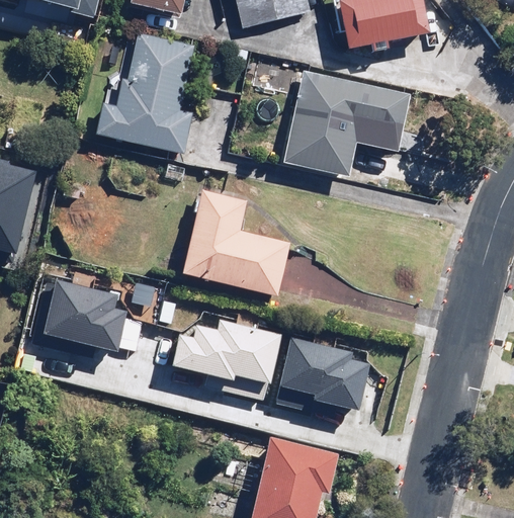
[(31,0),(91,13),(93,0),(31,0)]
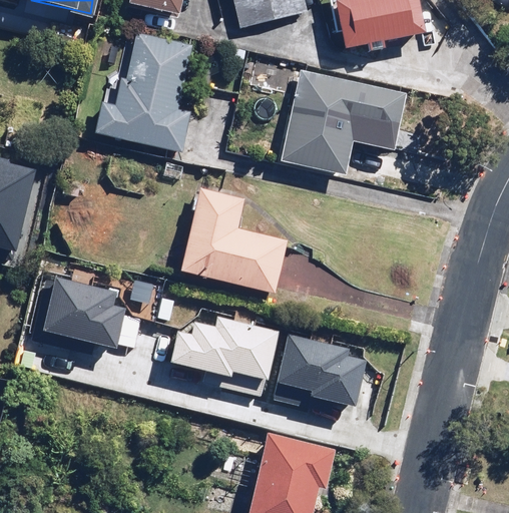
[(182,0),(131,0),(180,10),(182,0)]
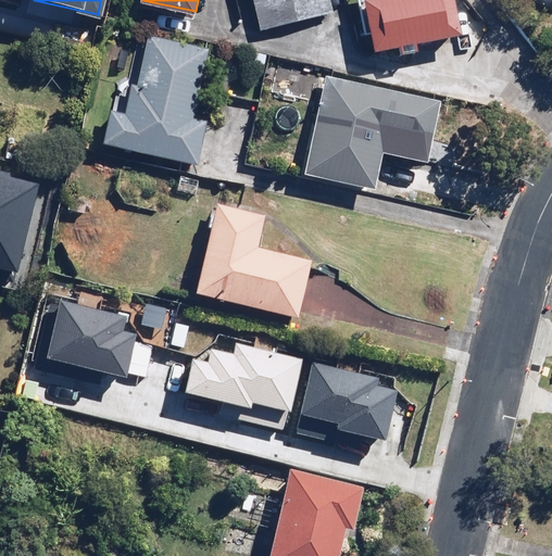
[(248,0),(255,32),(335,14),(330,0),(248,0)]
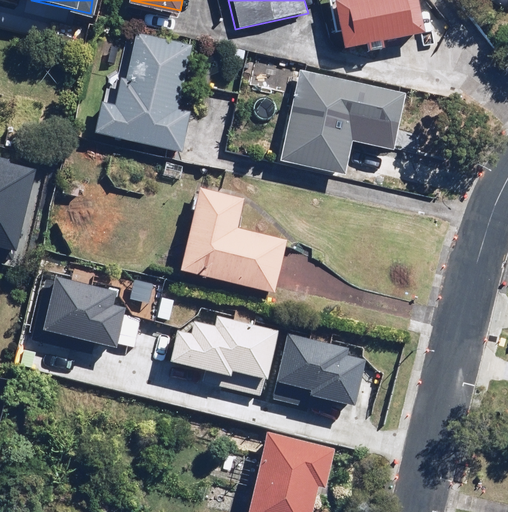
[(332,0),(342,51),(369,46),(370,52),(388,49),(387,43),(428,35),(421,0),(332,0)]
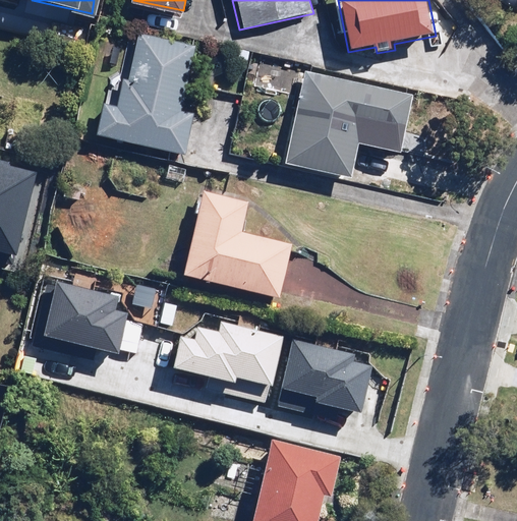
[(100,140),(185,155),(192,114),(180,112),(190,48),(137,40),(130,81),(122,80),(117,109),(105,107),(100,140)]
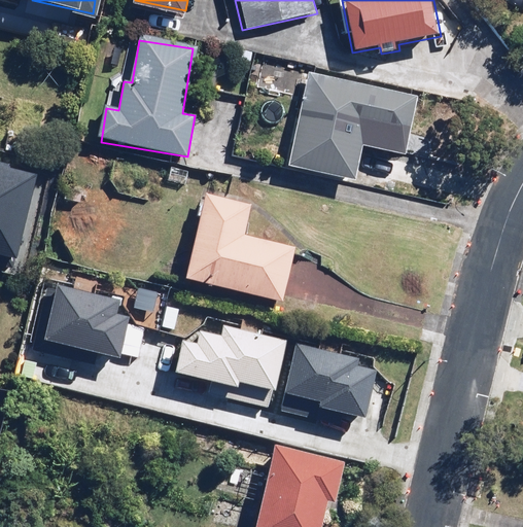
[(309,71),(286,164),(355,180),(369,128),(408,137),(417,97),(309,71)]
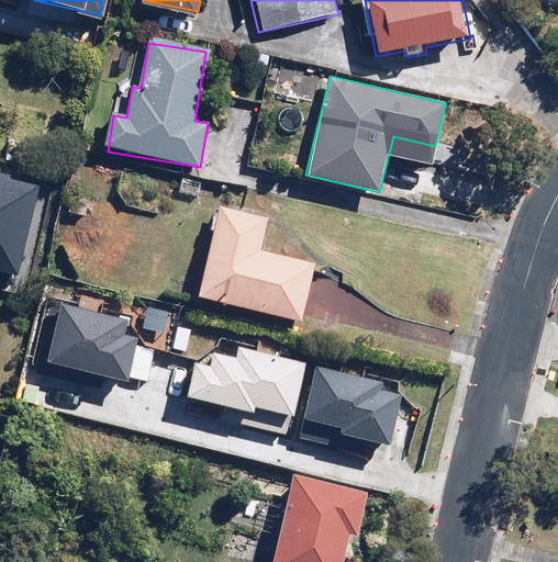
[(0,273),(22,277),(36,186),(0,177),(0,273)]
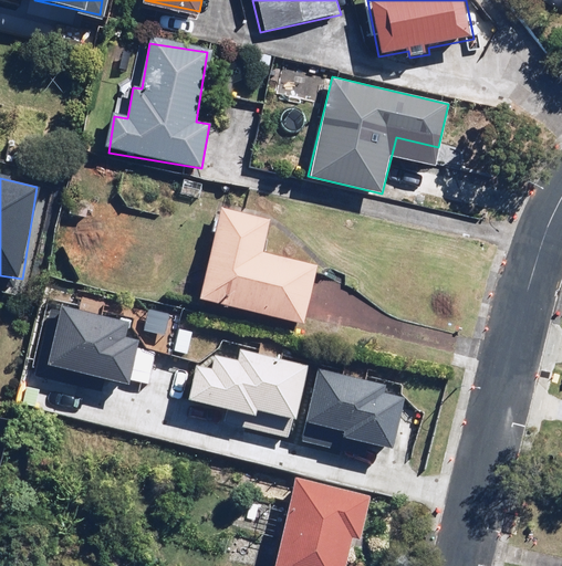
[(272,219),(222,206),(199,296),(304,324),(320,265),(263,251),(272,219)]
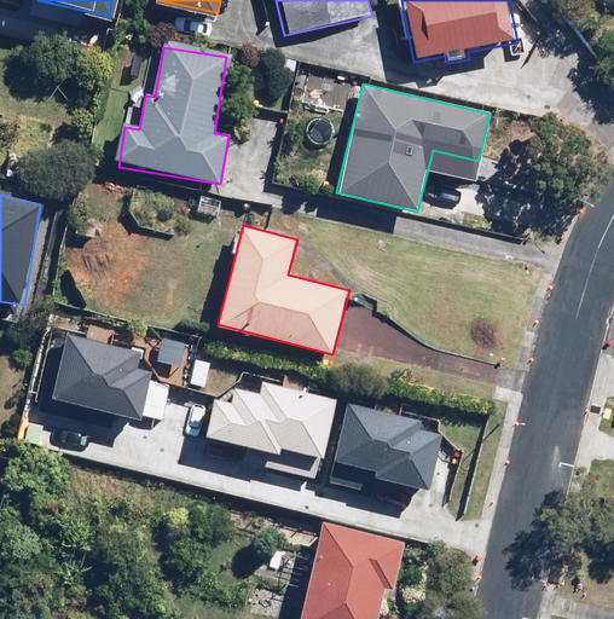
[(67,340),(52,337),(38,409),(110,423),(111,414),(143,421),(152,372),(134,369),(138,350),(68,335),(67,340)]
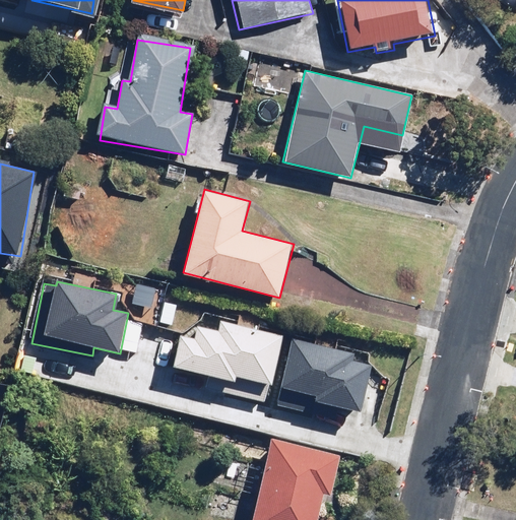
[(218,321),(217,328),(195,324),(193,335),(177,332),(172,366),(204,371),(201,390),(262,401),(265,381),(271,382),(279,331),(218,321)]
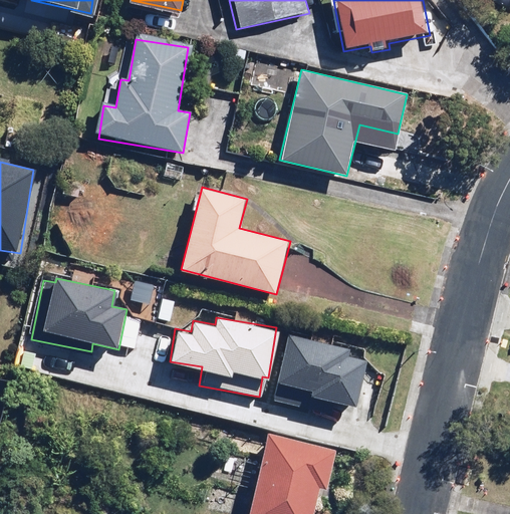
[(333,401),(355,406),(365,357),(346,353),(347,345),(287,332),(273,400),(330,412),(333,401)]
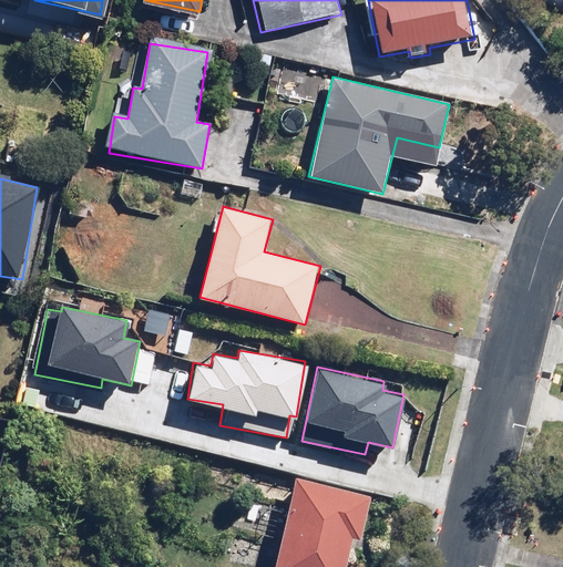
[(275,566),(344,566),(350,538),(358,540),(368,494),(293,478),(275,566)]
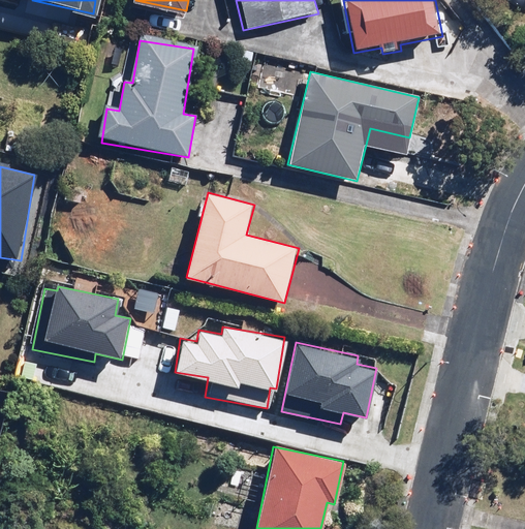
All buildings are outlined.
